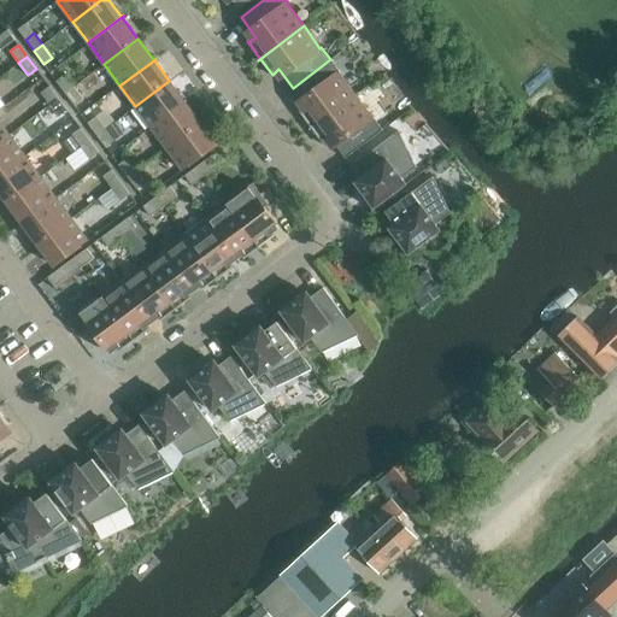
[(310,129),(356,95),(339,74),(340,72),(330,59),(293,88),(307,106),(301,111),(300,110),(299,111),(311,127),(310,129)]
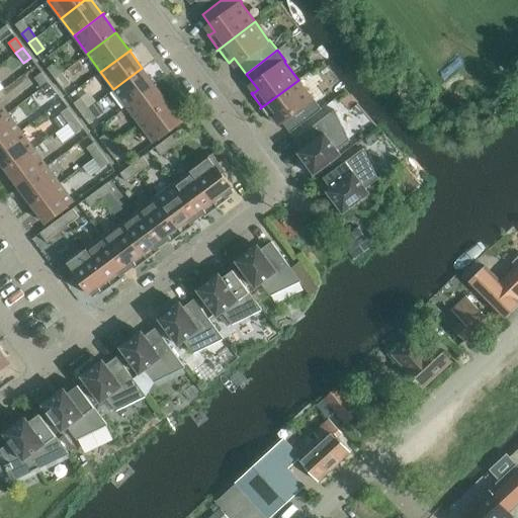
[(48,68),(55,78),(62,73),(55,63),(48,68)]
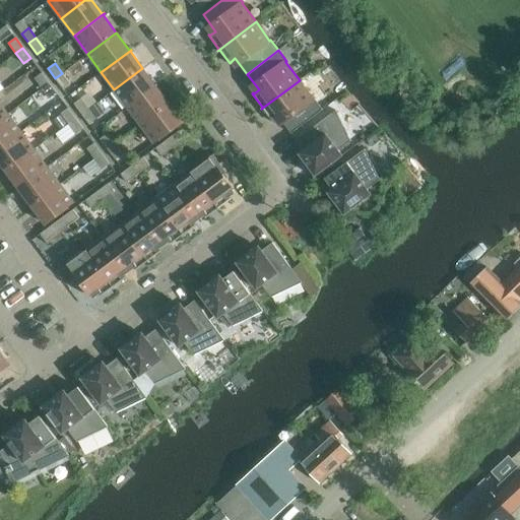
[(114,89),(127,107),(157,84),(156,84),(155,85),(142,68),(114,89)]
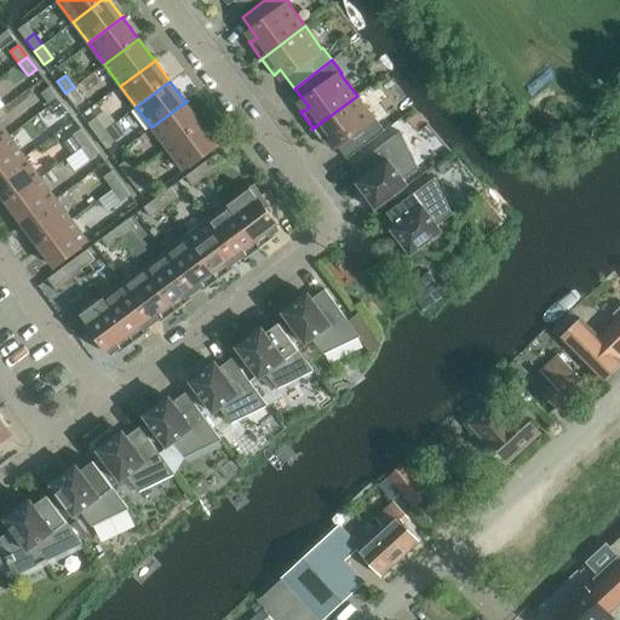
[(41,93),(50,105),(58,99),(50,87),(41,93)]
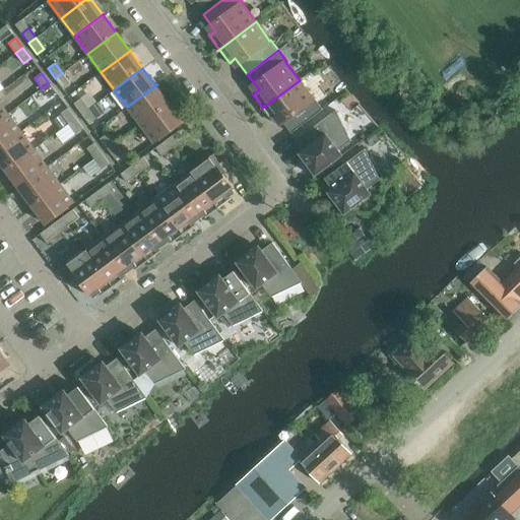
[(62,73),(55,78),(63,89),(70,83),(62,73)]
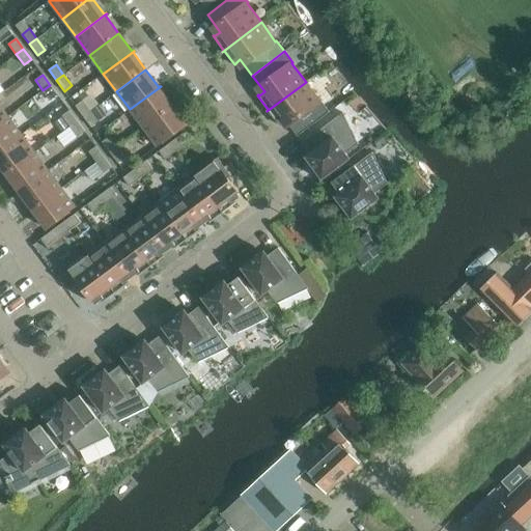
[(306,82),(267,111),(267,112),(269,110),(279,124),(280,123),(280,122),(284,119),(297,136),(330,112),(320,101),(319,101),(306,82)]
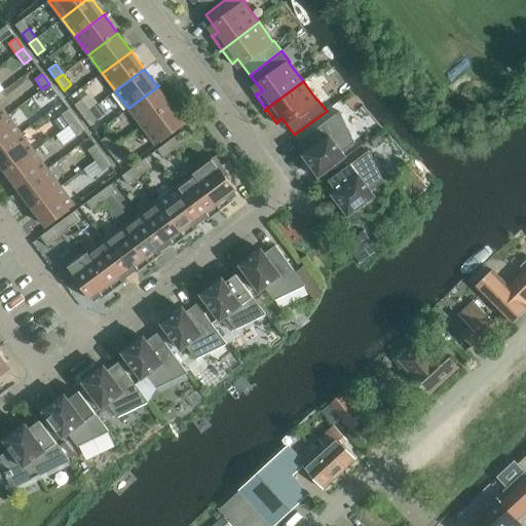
[(49,84),(42,89),(50,100),(58,95),(49,84)]
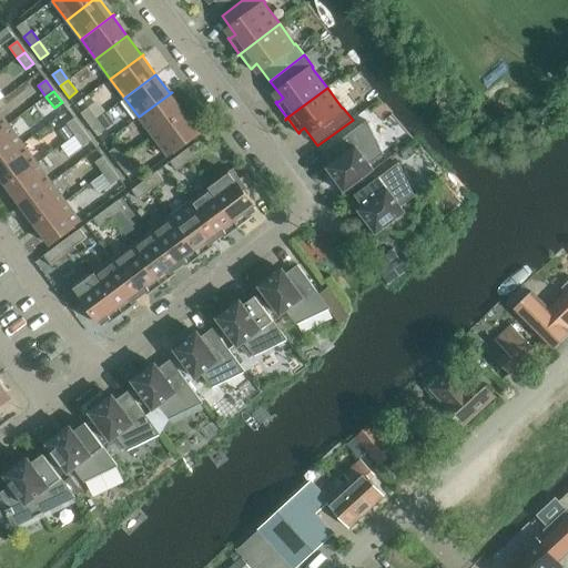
[(139,117),(153,137),(184,113),(171,94),(172,93),(172,92),(139,117)]
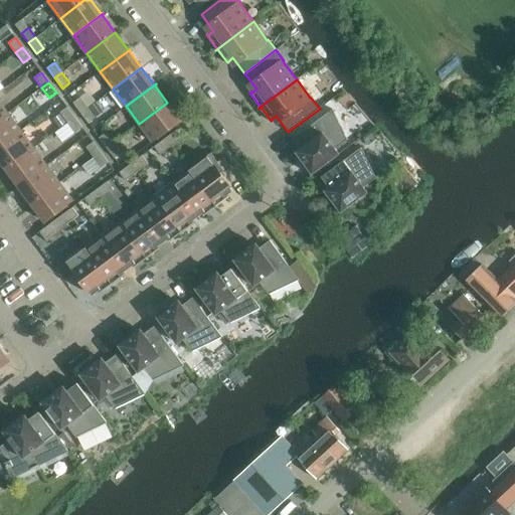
[(73,103),(80,113),(88,108),(80,98),(73,103)]
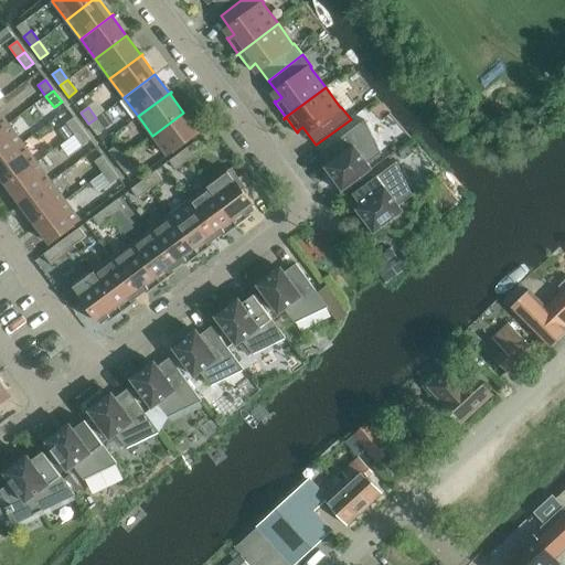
[(183,113),(152,136),(167,156),(199,132),(183,113)]
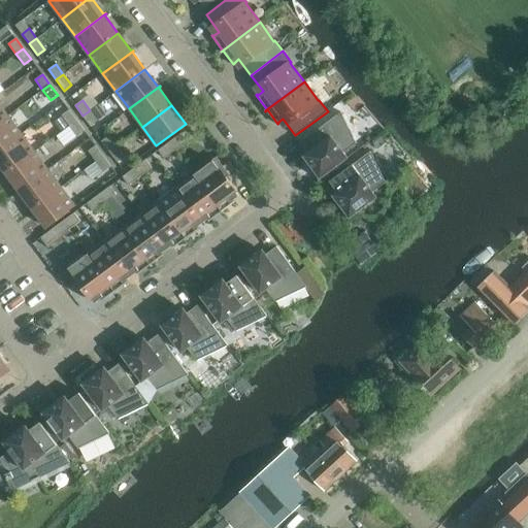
[(62,116),(69,126),(76,120),(69,109),(62,116)]
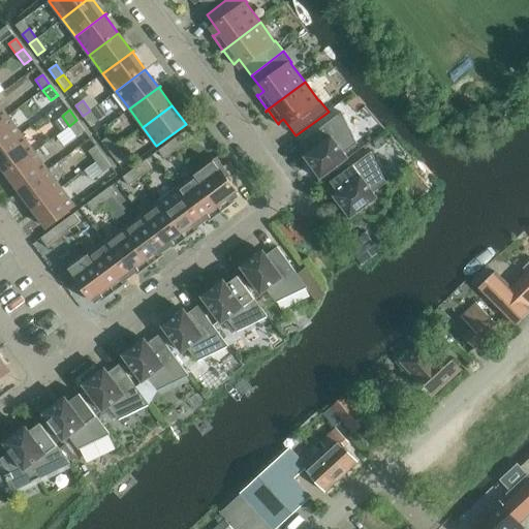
[(90,111),(83,116),(91,126),(98,121),(90,111)]
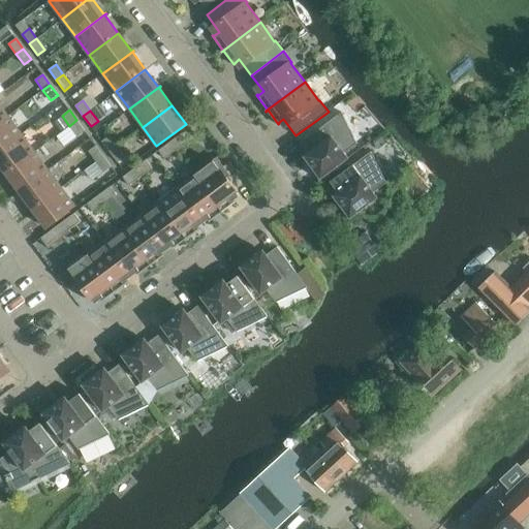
[(314,159),(310,162),(308,164),(319,180),(348,158),(344,153),(356,144),(356,142),(342,114),(341,112),(301,143),(314,159)]
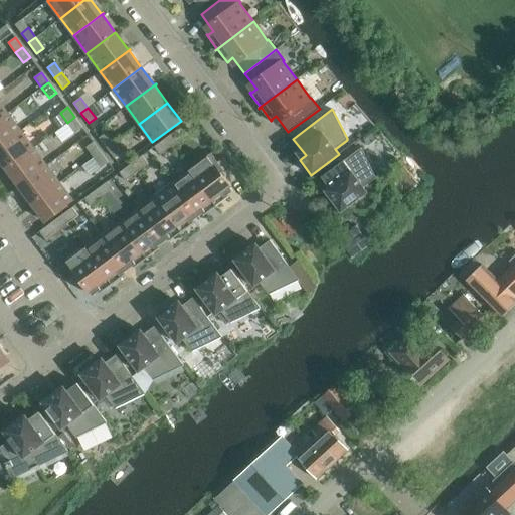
[(0,145),(21,130),(8,113),(0,118),(0,145)]
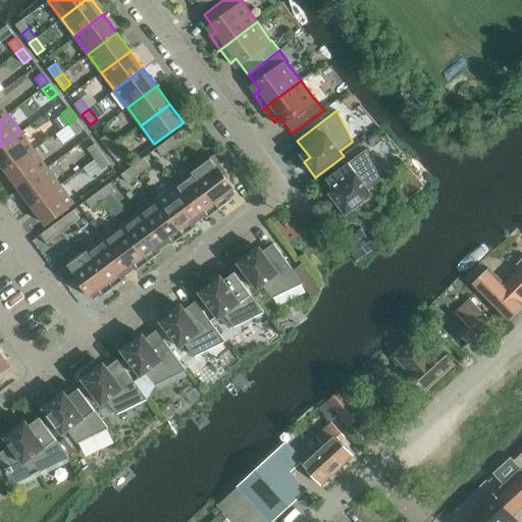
[(75,118),(68,124),(76,135),(84,128),(75,118)]
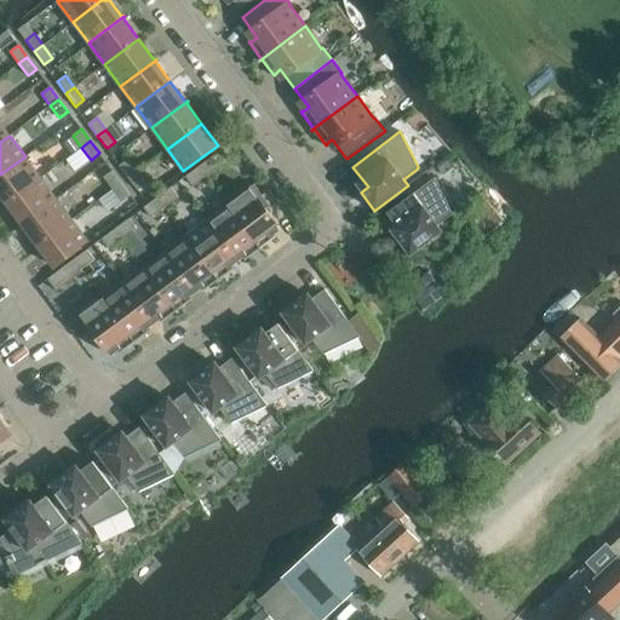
[(0,194),(6,204),(41,178),(26,156),(0,174),(0,194)]
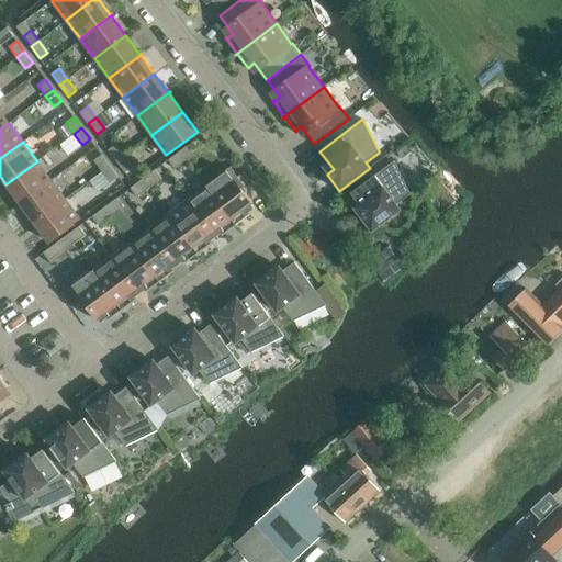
[(193,142),(181,150),(188,159),(200,150),(193,142)]
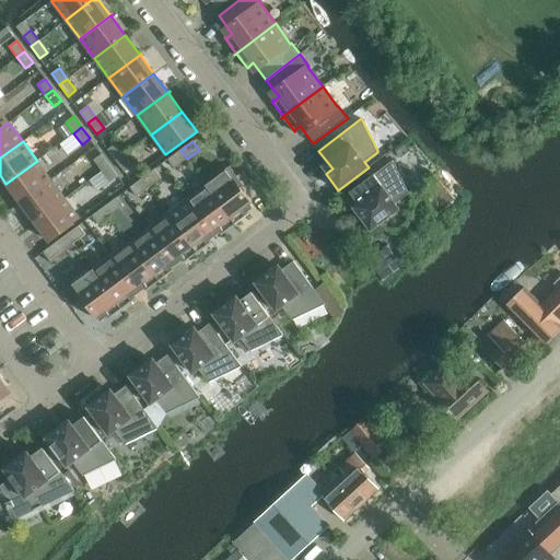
[(107,150),(116,161),(124,155),(115,143),(107,150)]
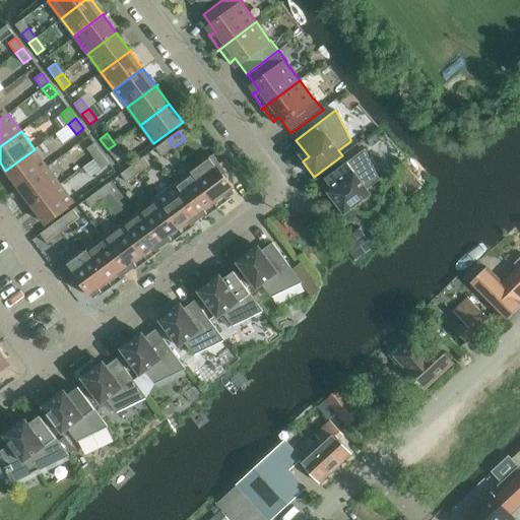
[(174,147),(168,139),(155,147),(161,156),(174,147)]
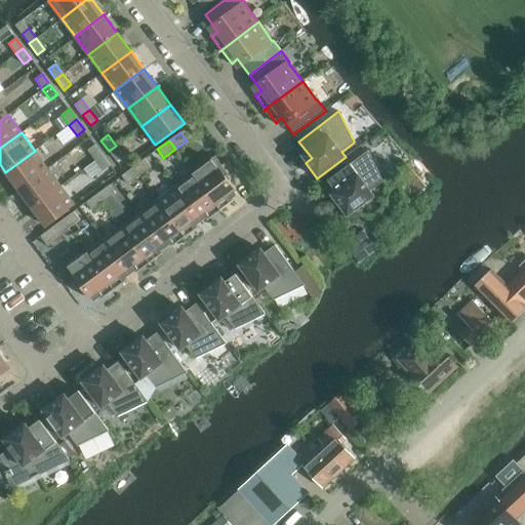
[(87,150),(95,161),(103,155),(95,145),(87,150)]
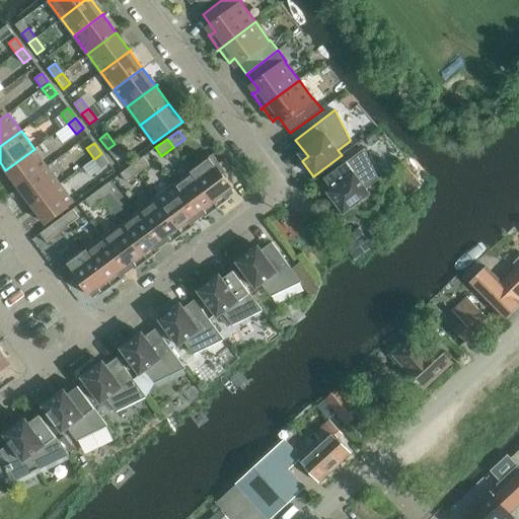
[(115,144),(107,149),(115,159),(123,154),(115,144)]
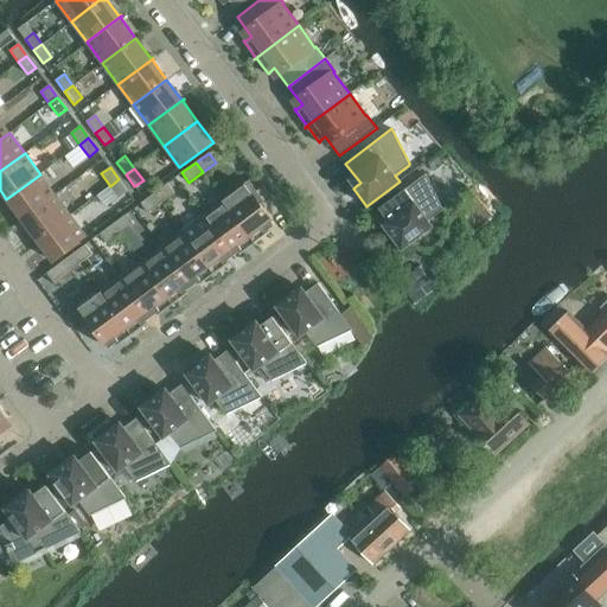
[(19,221),(20,221),(56,195),(40,174),(6,199),(21,218),(19,221)]
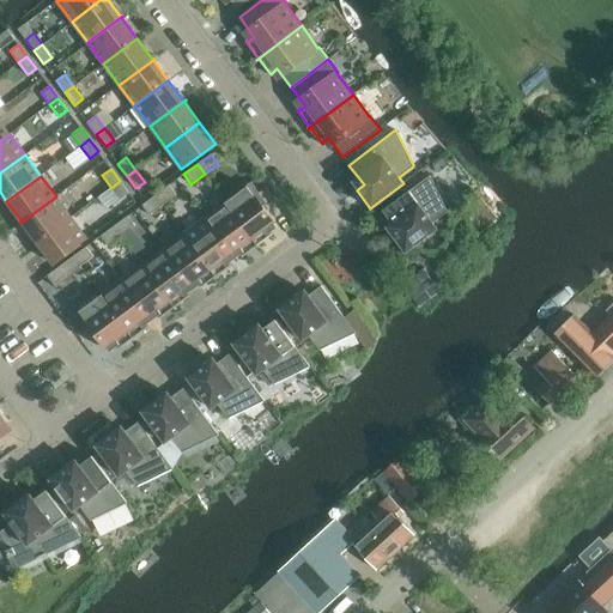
[(398,231),(393,235),(390,236),(405,254),(437,229),(432,223),(448,212),(447,211),(431,177),(430,176),(383,211),(398,231)]
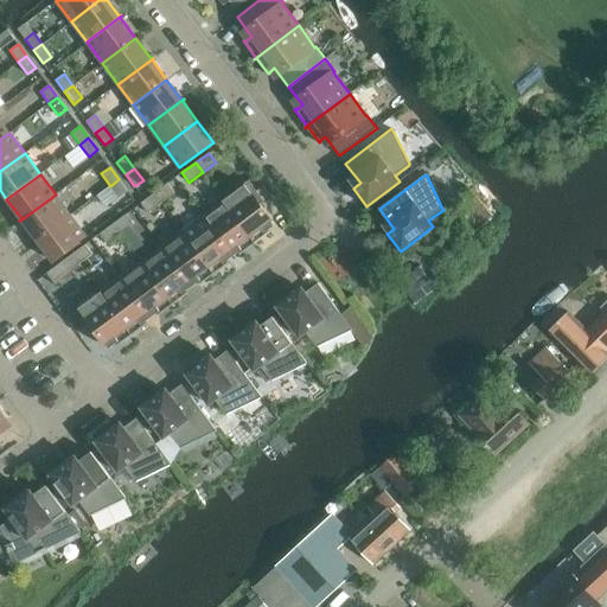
[(119,179),(110,186),(120,197),(128,191),(119,179)]
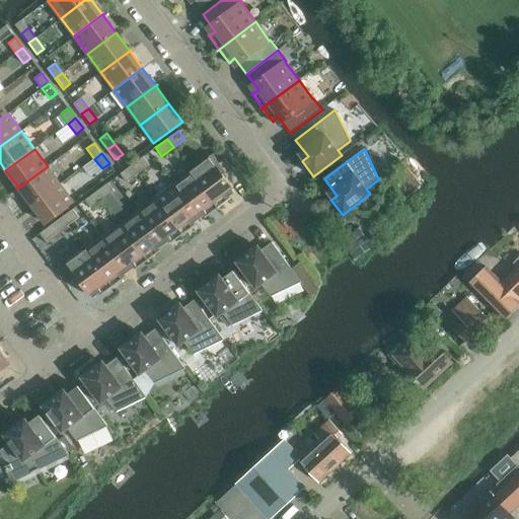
[(193,170),(191,171),(220,210),(220,209),(219,208),(231,199),(230,198),(226,193),(231,190),(232,191),(233,190),(222,175),(226,172),(212,154),(205,159),(206,160),(194,169),(193,168),(192,169),(193,170)]
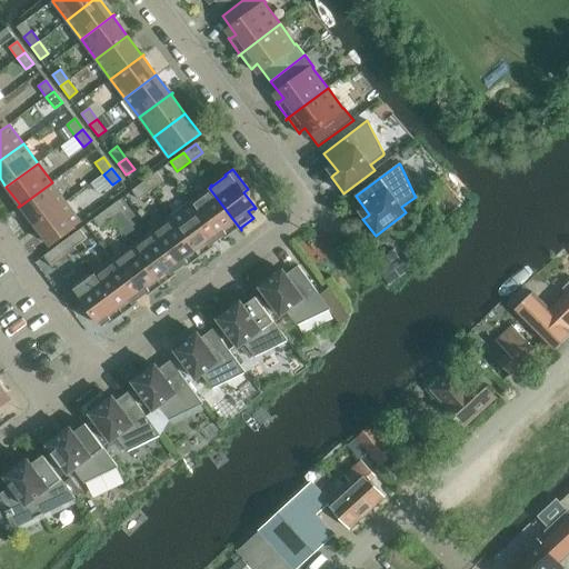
[(157,171),(145,181),(151,190),(163,181),(157,171)]
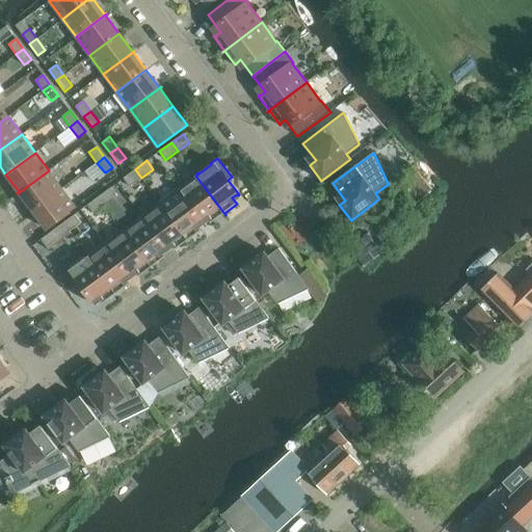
[(141,178),(135,169),(124,178),(130,186),(141,178)]
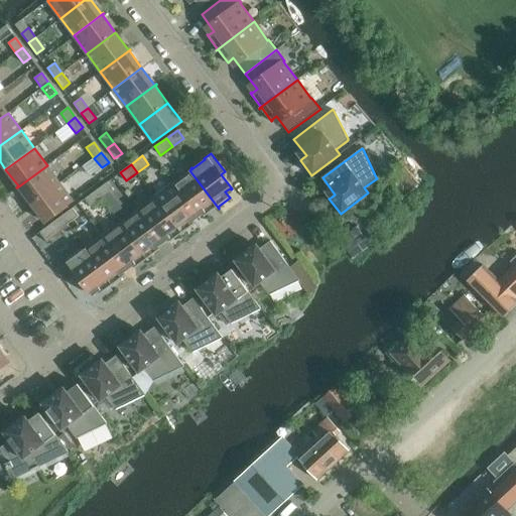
[(19,186),(31,204),(59,182),(47,165),(17,187),(17,188),(19,186)]
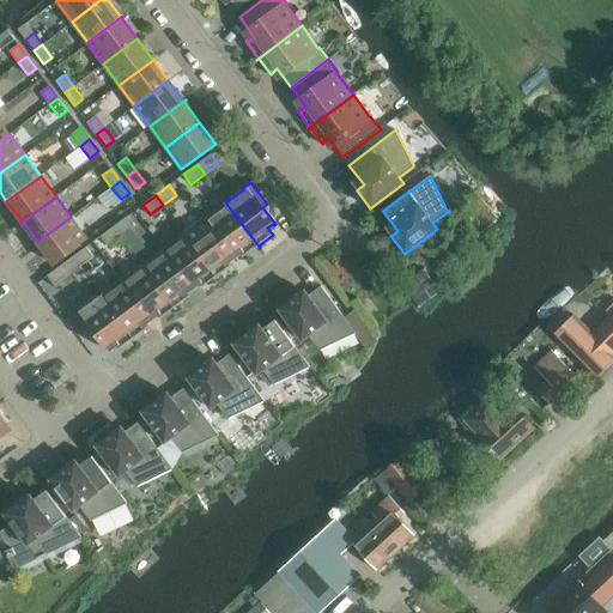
[(225,202),(205,218),(232,254),(238,249),(242,255),(242,256),(242,258),(258,246),(259,248),(260,248),(225,202)]
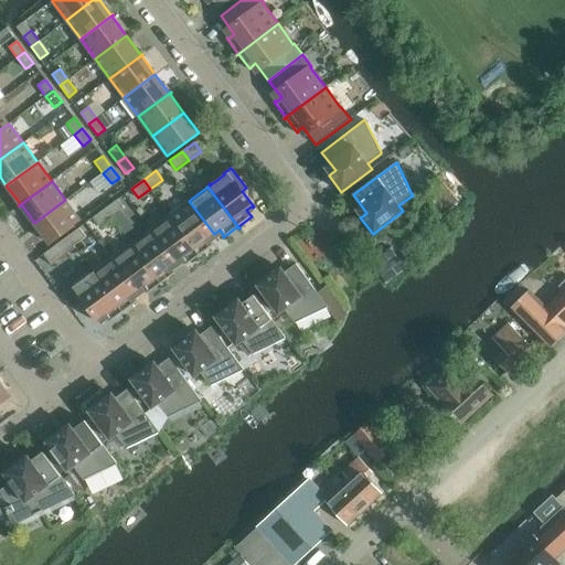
[(118,199),(105,209),(112,217),(125,208),(118,199)]
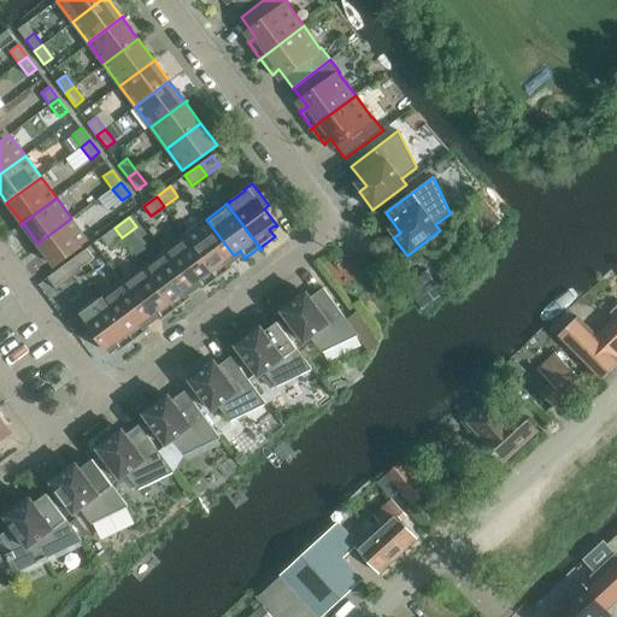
[(71,218),(37,244),(54,265),(88,240),(71,218)]
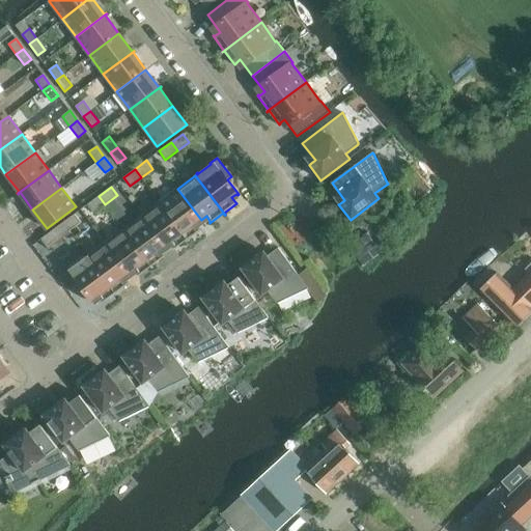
[(177,189),(160,202),(189,242),(189,241),(188,240),(200,229),(200,228),(199,229),(195,224),(201,220),(177,189)]
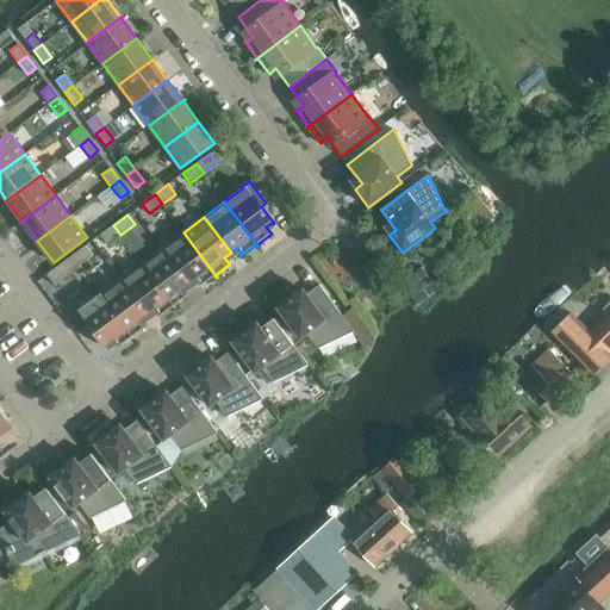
[(120,235),(113,225),(100,235),(107,244),(120,235)]
